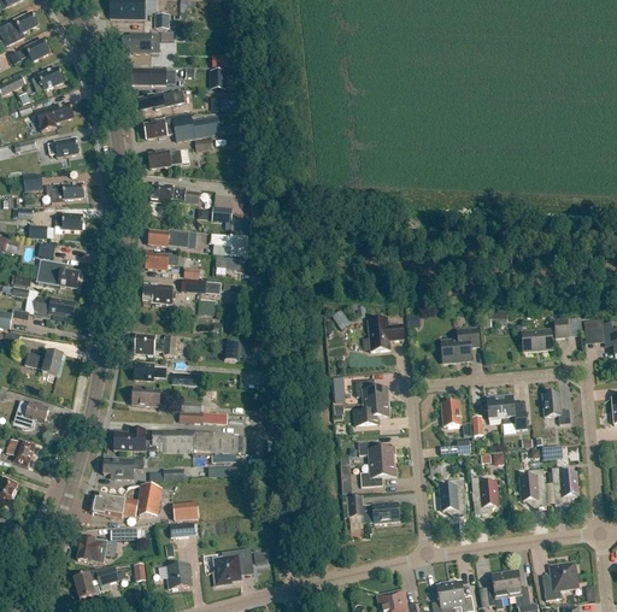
[(110,0),(111,17),(144,17),(144,0),(110,0)]
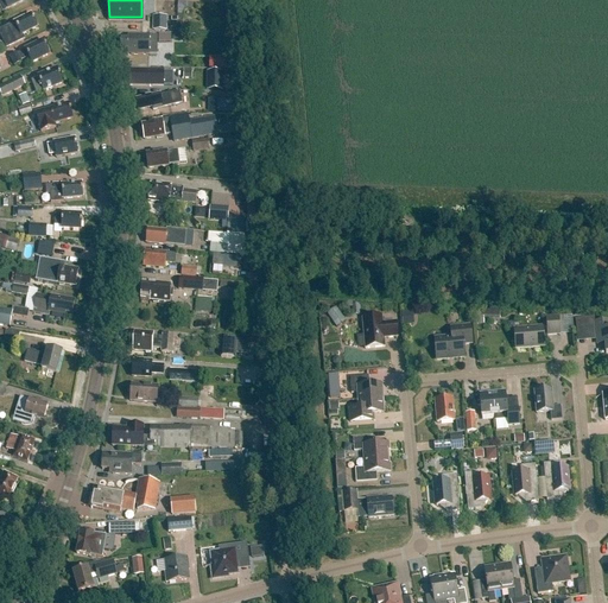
[(25,36),(23,31),(37,24),(31,10),(6,23),(0,25),(0,31),(6,45),(25,36)]
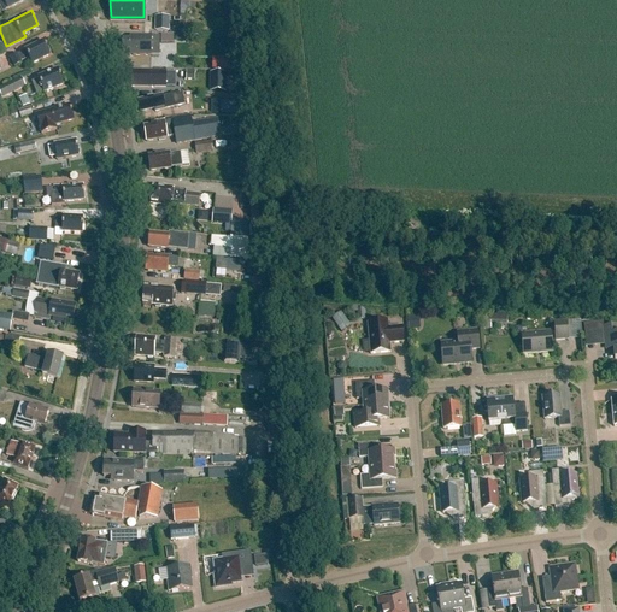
[(154,11),(154,25),(170,25),(170,11),(154,11)]
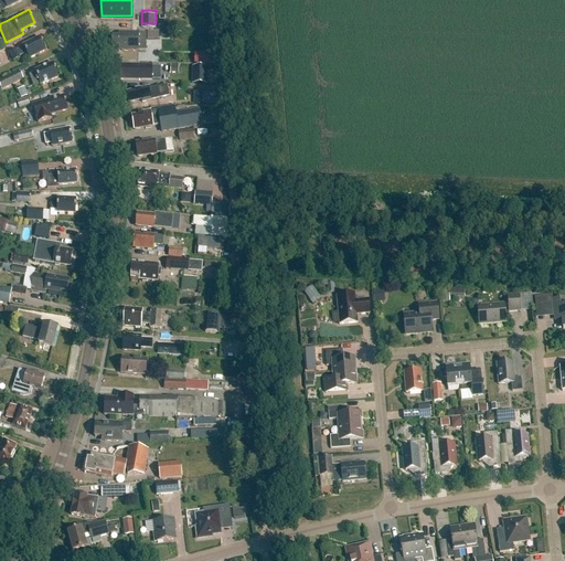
[(159,29),(148,29),(148,41),(160,41),(159,29)]
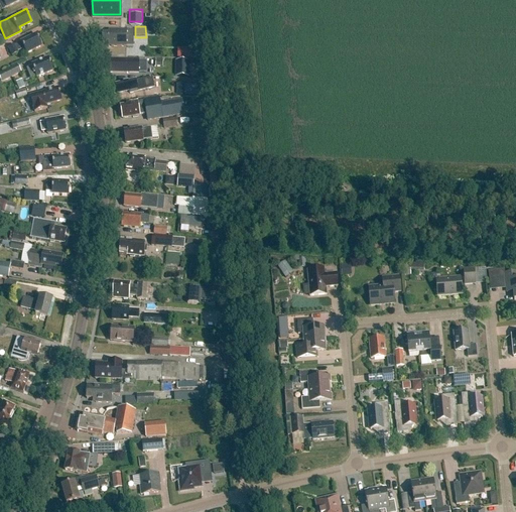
[(102,39),(109,39),(109,41),(111,41),(111,43),(126,43),(127,27),(109,27),(109,30),(102,30),(102,39)]
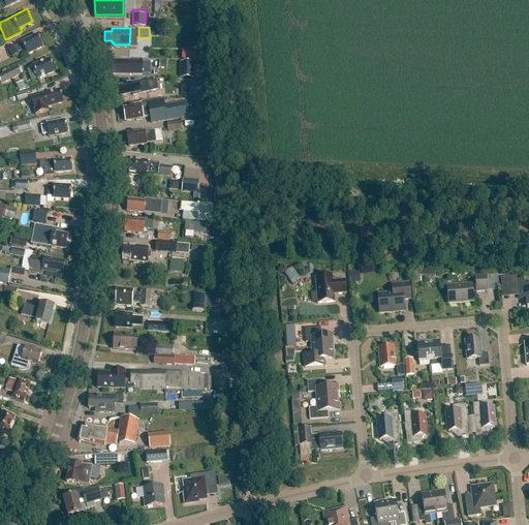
[(37,32),(21,39),(22,40),(14,43),(8,45),(12,54),(19,51),(18,50),(24,47),(27,52),(43,44),(37,32)]
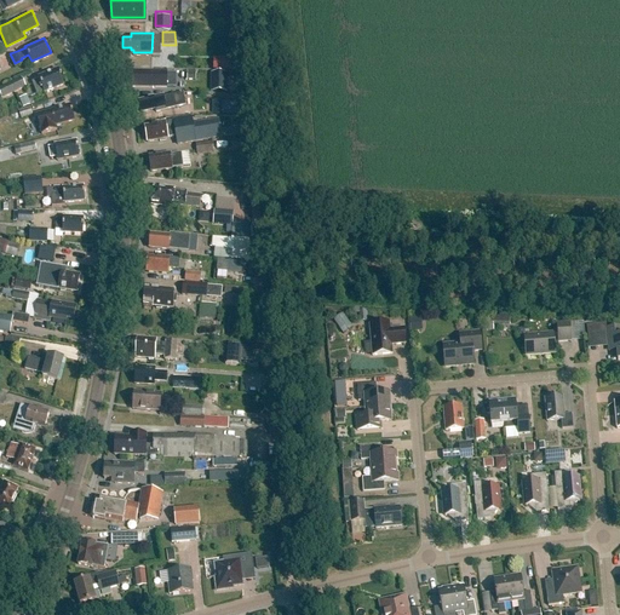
[(38,74),(39,76),(32,79),(36,91),(44,87),(44,90),(64,81),(58,65),(38,74)]
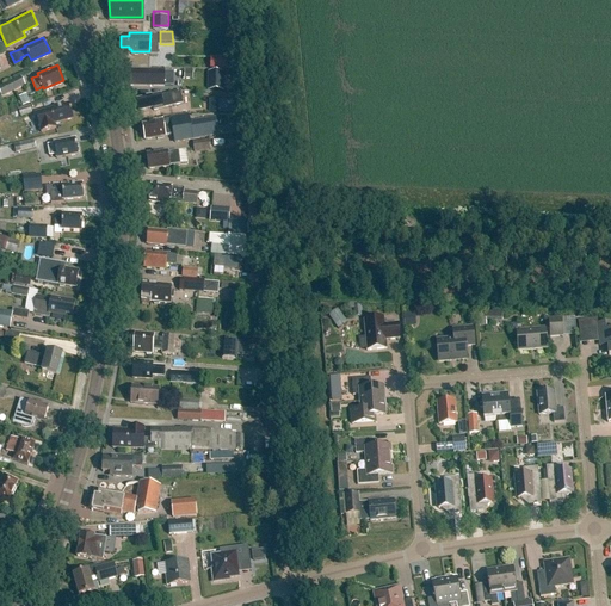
[(165,68),(156,68),(131,67),(131,82),(165,82),(165,68)]
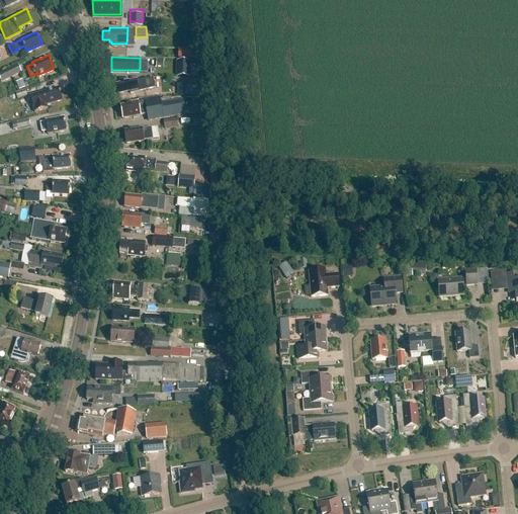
[(175,57),(175,73),(190,73),(190,57),(175,57)]
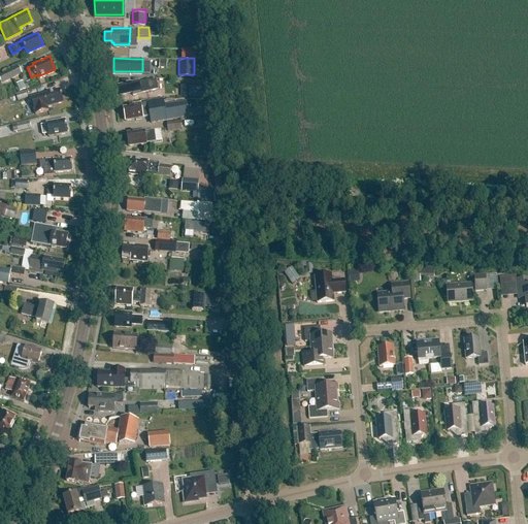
[(0,72),(0,77),(2,82),(23,72),(19,64),(0,72)]
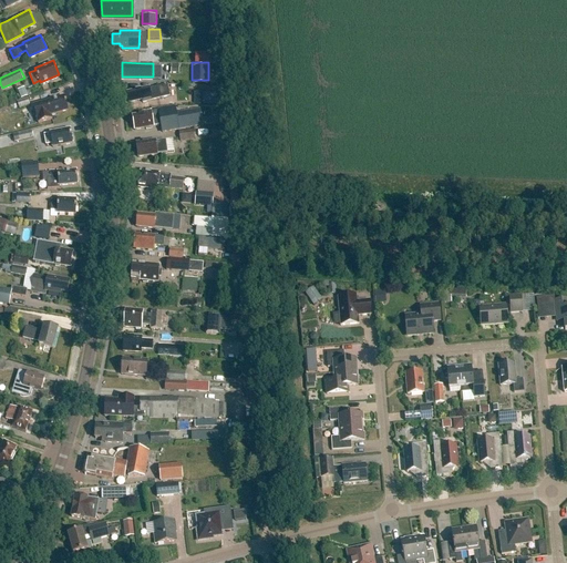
[(18,86),(21,94),(28,92),(24,83),(18,86)]
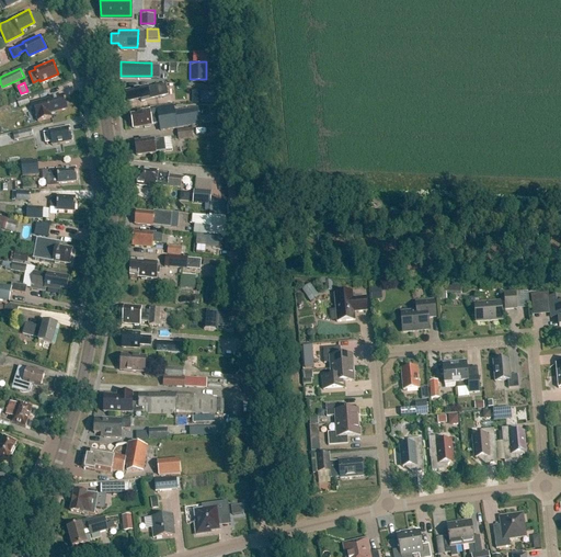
[(147,83),(125,89),(127,99),(137,97),(140,95),(141,99),(150,97),(150,95),(158,94),(155,83),(147,86),(147,83)]
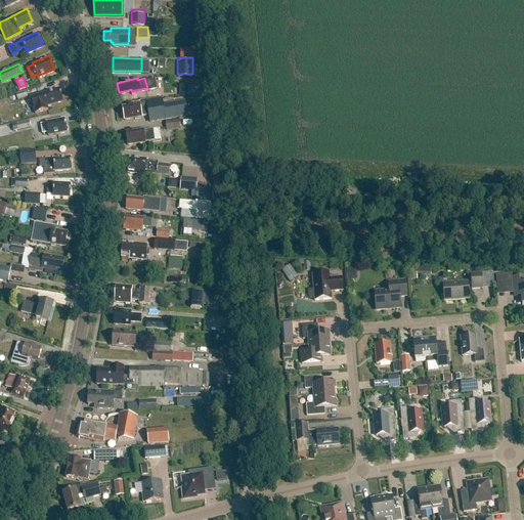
[(183,81),(183,93),(199,93),(199,82),(183,81)]
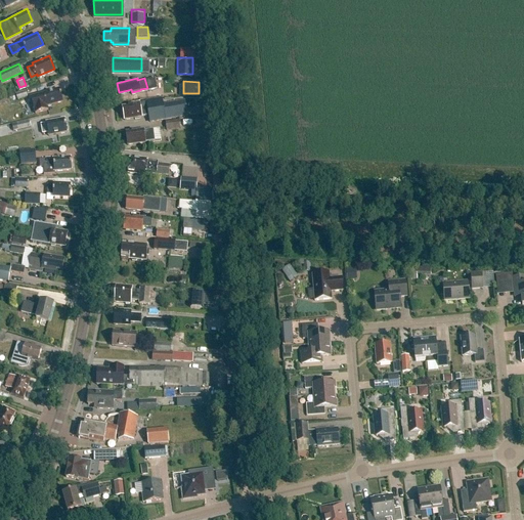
[(47,103),(62,98),(59,86),(43,90),(31,94),(35,111),(48,106),(47,103)]
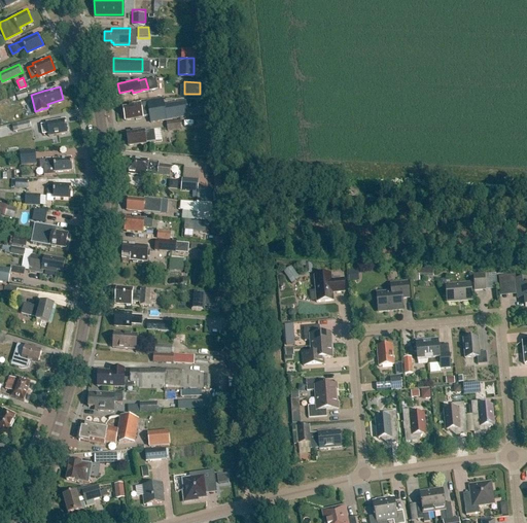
[(18,98),(28,95),(26,88),(15,91),(18,98)]
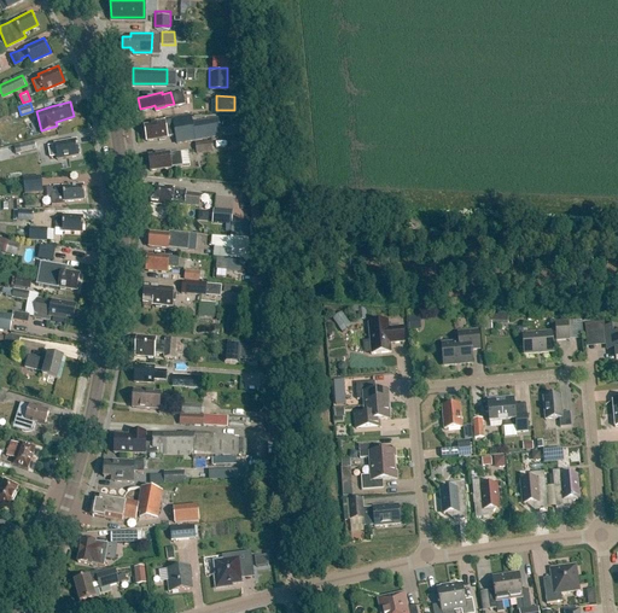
[(155,121),(144,122),(147,138),(168,134),(175,132),(176,140),(194,138),(194,133),(210,129),(208,118),(192,121),(191,114),(173,116),(155,120),(155,121)]
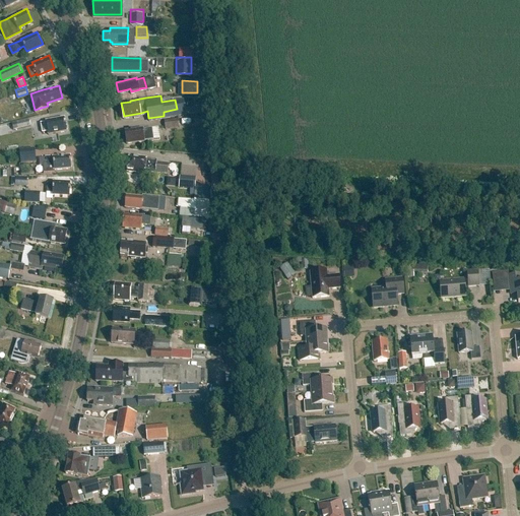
[(46,119),(41,120),(42,129),(48,129),(48,132),(67,129),(64,115),(46,119)]
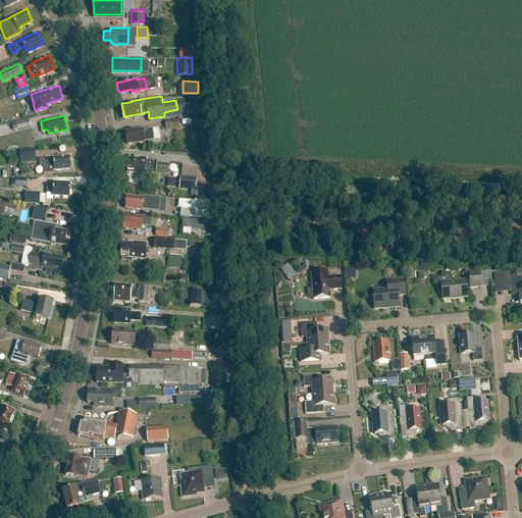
[(30,116),(11,120),(13,127),(31,123),(30,116)]
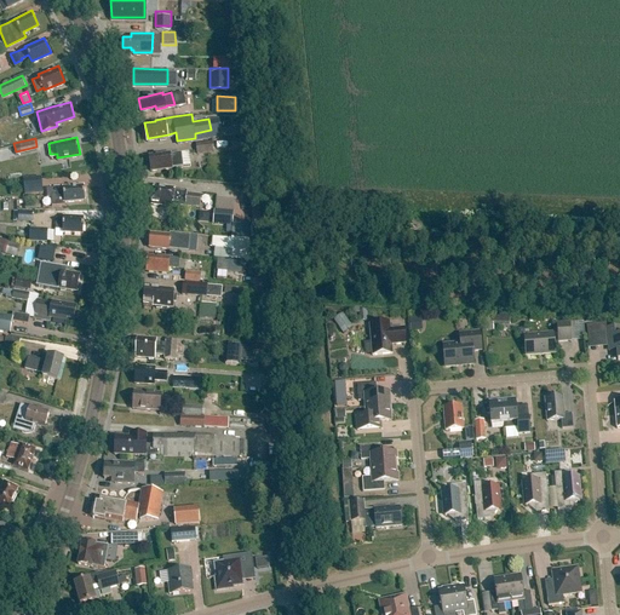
[(196,150),(213,148),(212,138),(195,141),(196,150)]
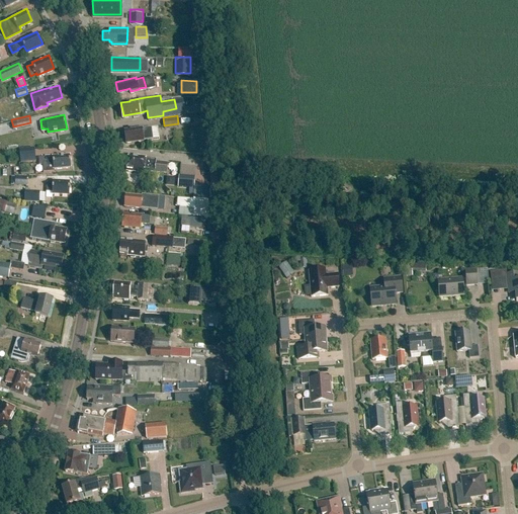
[(144,138),(153,137),(159,136),(158,124),(152,124),(143,125),(124,127),(126,141),(144,138)]
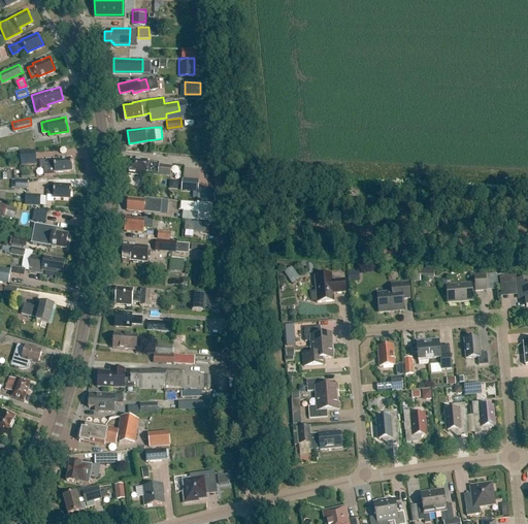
[(21,163),(36,161),(35,149),(20,151),(21,163)]
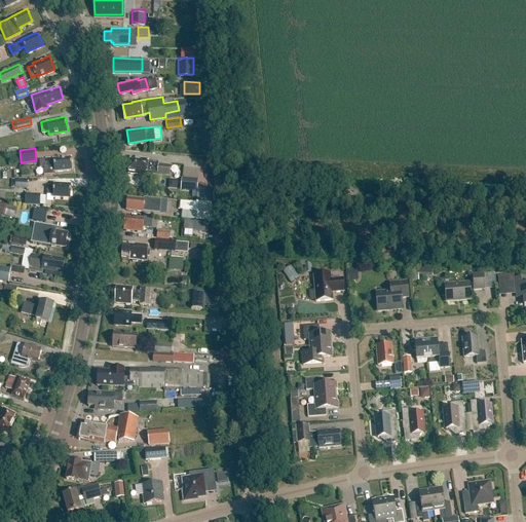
[(55,171),(54,169),(72,168),(71,155),(53,156),(53,155),(46,156),(46,161),(43,161),(44,172),(55,171)]
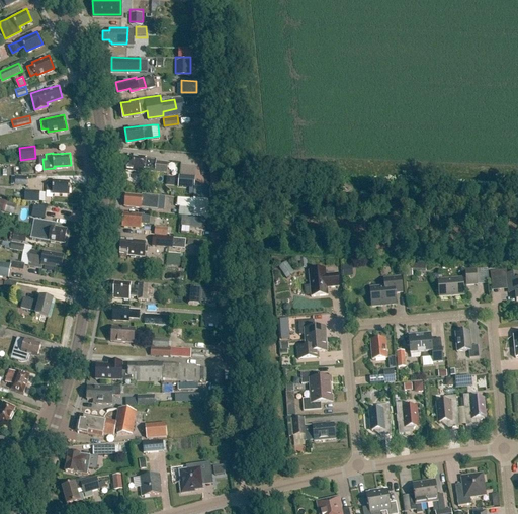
[(156,157),(146,156),(146,155),(128,153),(126,168),(145,170),(145,169),(155,170),(155,169),(167,170),(168,160),(156,159),(156,157)]
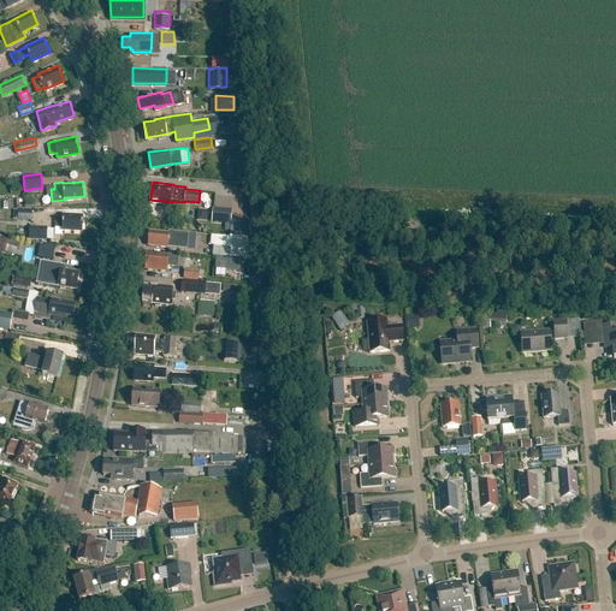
[(231,220),(232,207),(213,205),(212,219),(231,220)]
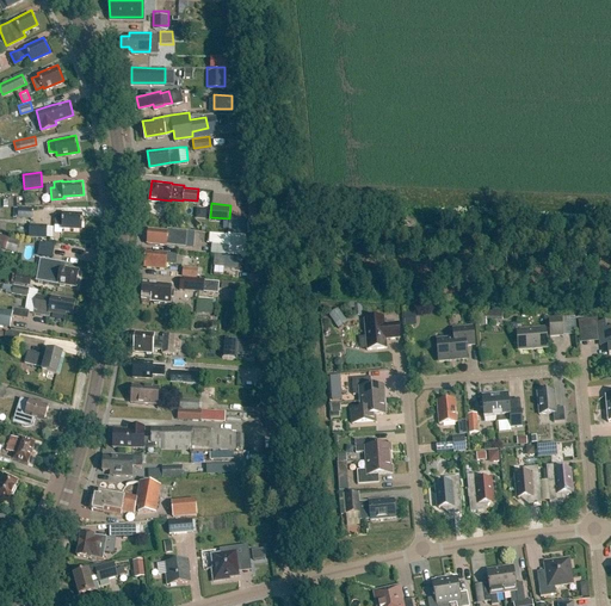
[(18,215),(31,216),(32,205),(18,204),(18,215)]
